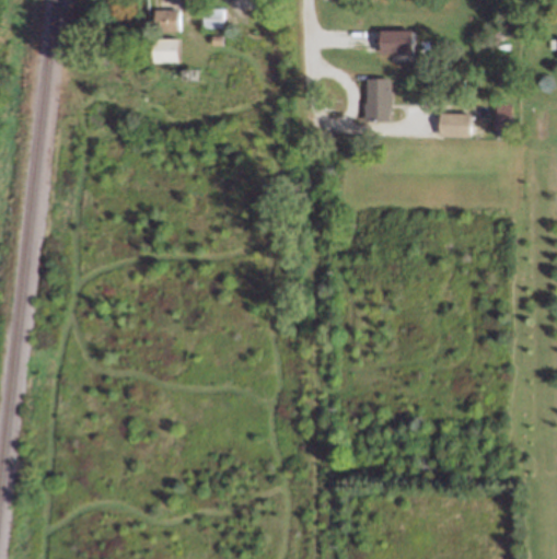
[(202,2),(222,3),(221,22),(202,22),(202,2)]
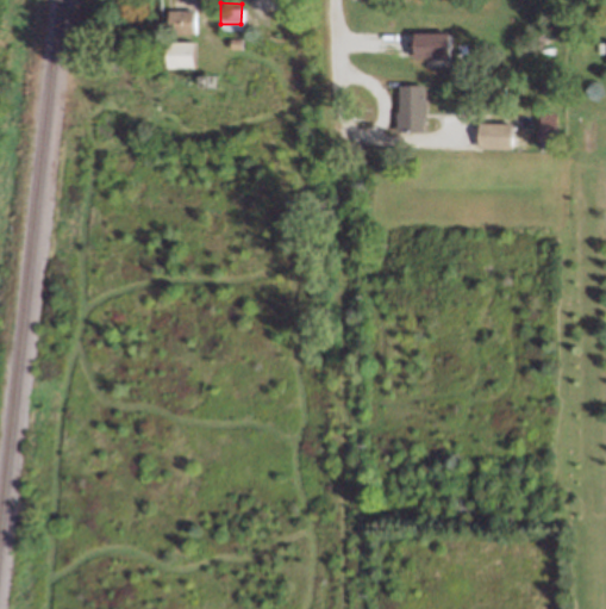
[(168,28),(168,4),(192,5),(192,28),(168,28)]
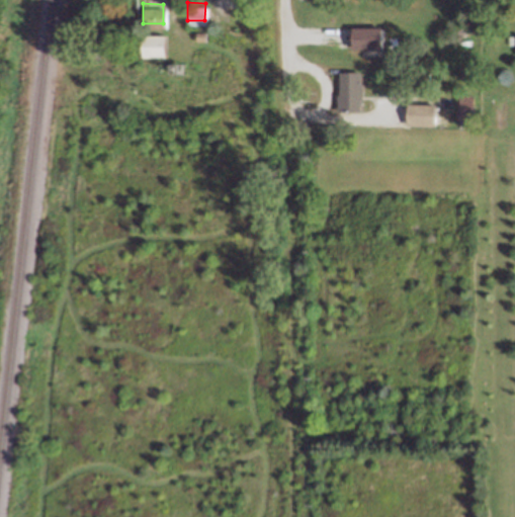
[(142,28),(164,29),(163,51),(141,50),(142,28)]
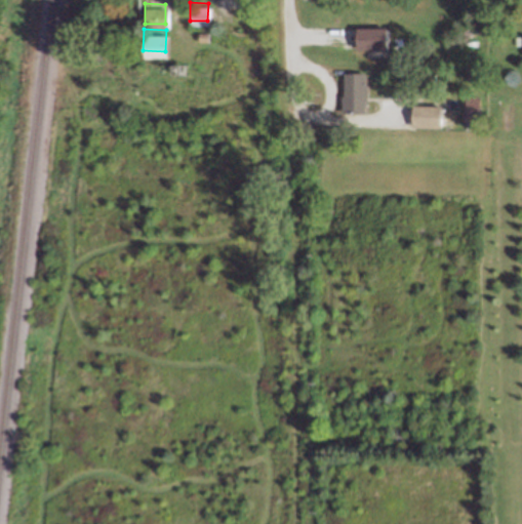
[(357,51),(357,30),(388,30),(388,51),(357,51)]
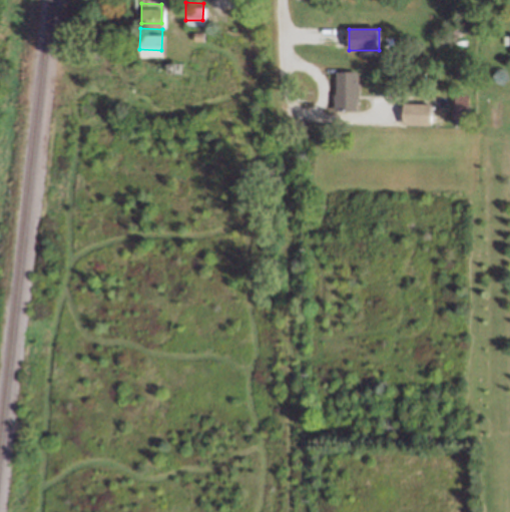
[(193,42),(194,34),(203,34),(203,42),(193,42)]
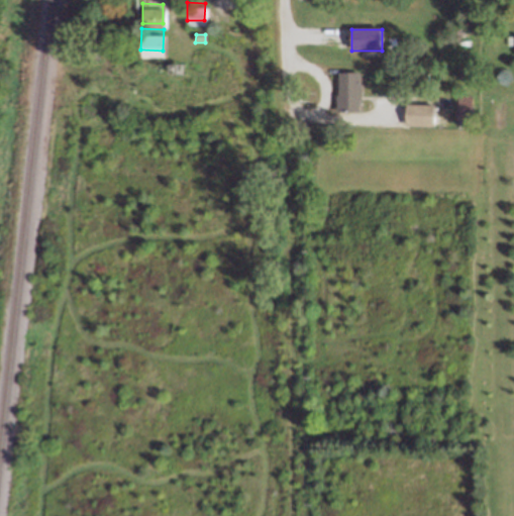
[(337,111),(338,67),(355,68),(354,112),(337,111)]
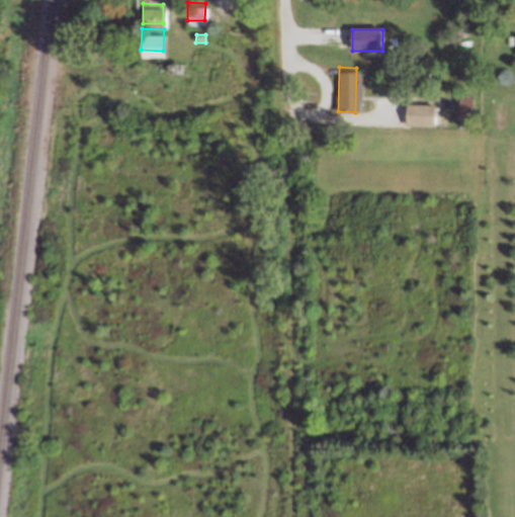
[(462,77),(462,68),(471,69),(471,77),(462,77)]
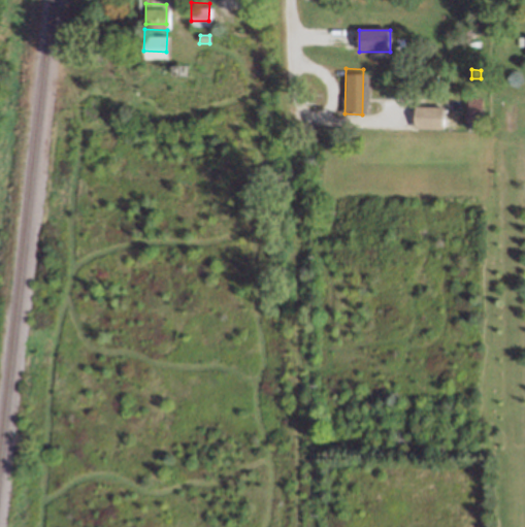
[(469,96),(483,96),(482,126),(468,125),(469,96)]
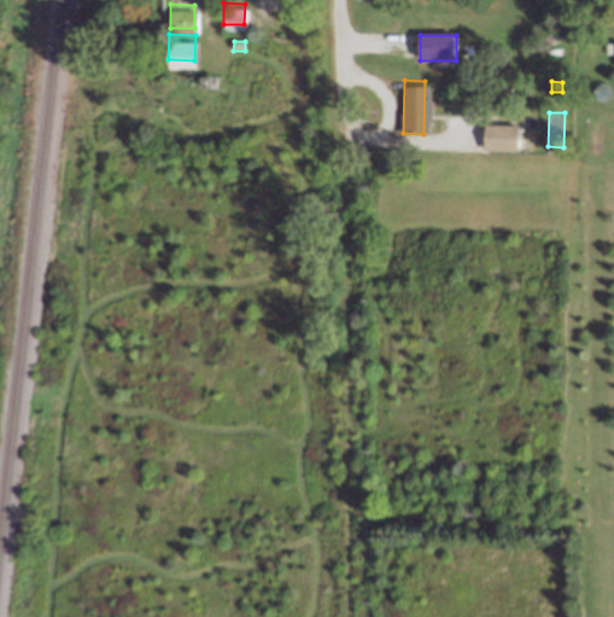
[(485,151),(486,126),(520,127),(519,152),(485,151)]
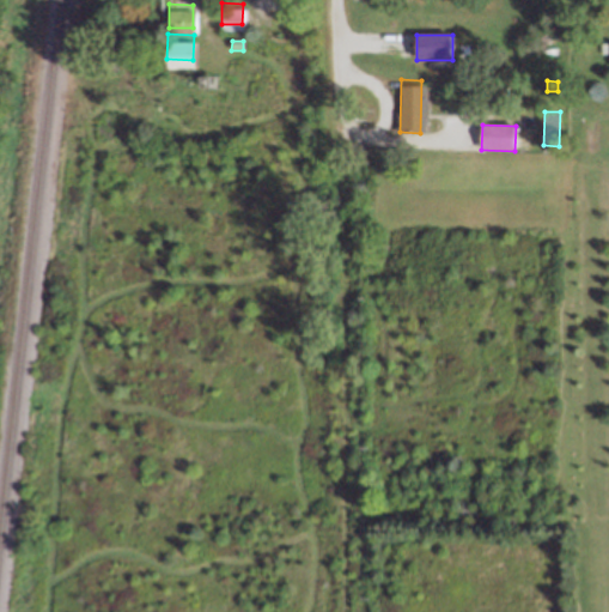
All buildings are outlined.
